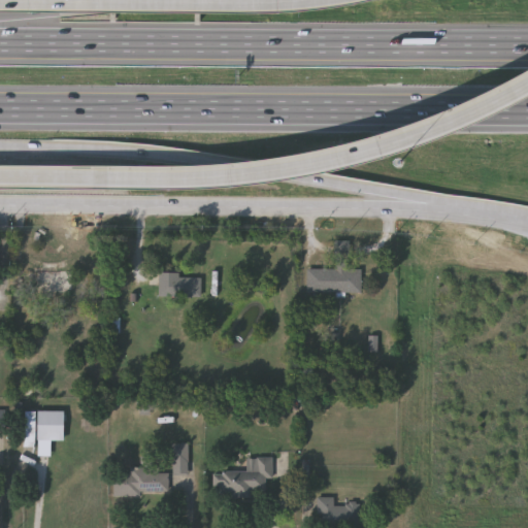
[(309,292),(309,267),(337,267),(337,241),(353,241),(353,267),(363,267),(363,292),(309,292)]
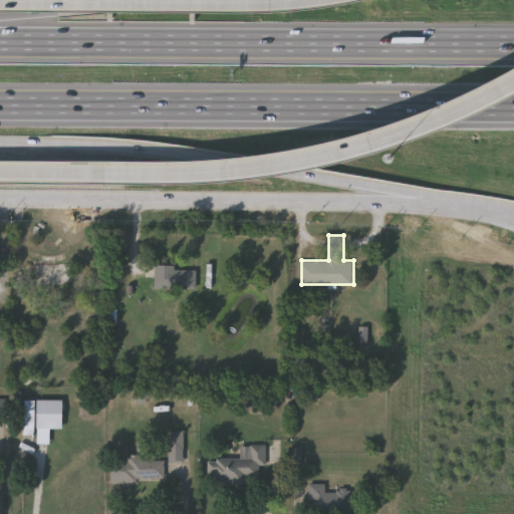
[(72,263),(72,288),(38,288),(38,263),(72,263)]
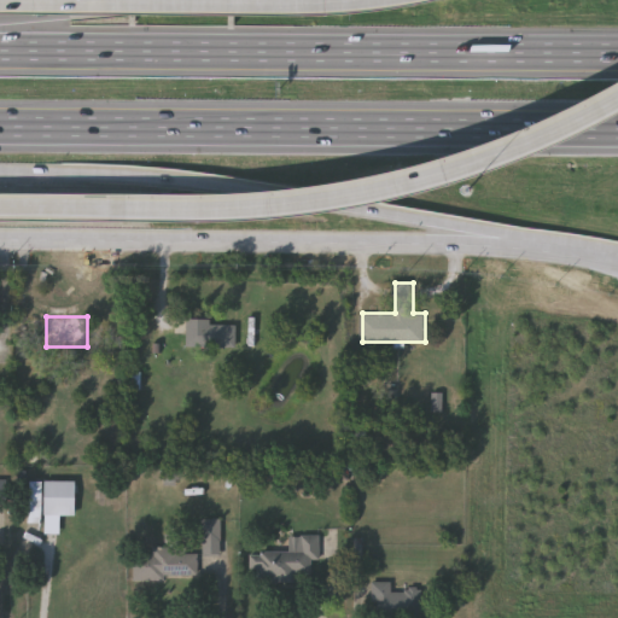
[(238,321),(238,348),(188,348),(188,321),(238,321)]
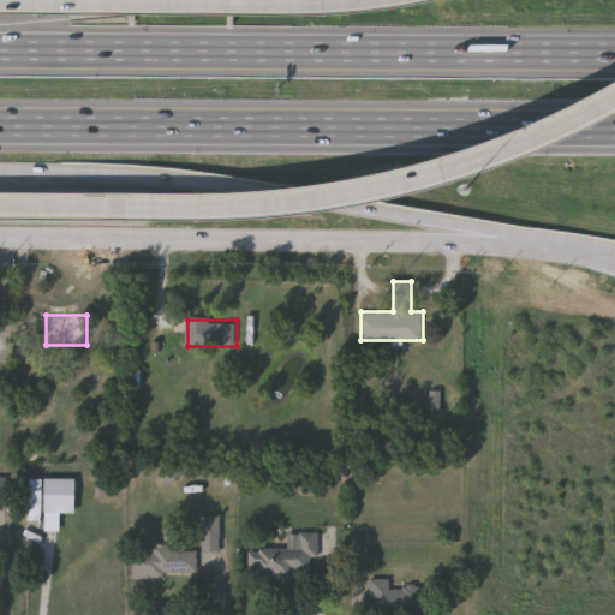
[(43,481),(31,479),(30,521),(42,521),(43,481)]
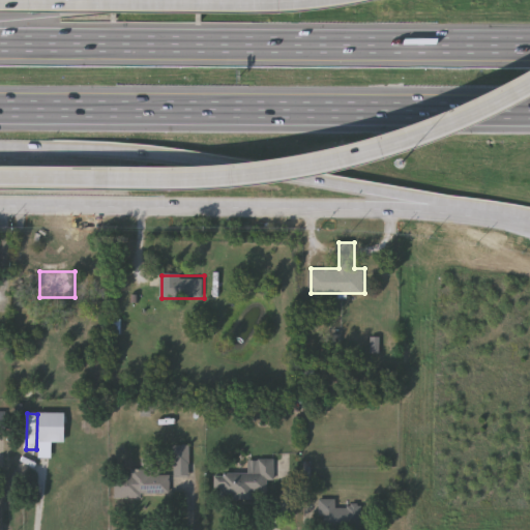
[(67,413),(67,442),(40,442),(40,413),(67,413)]
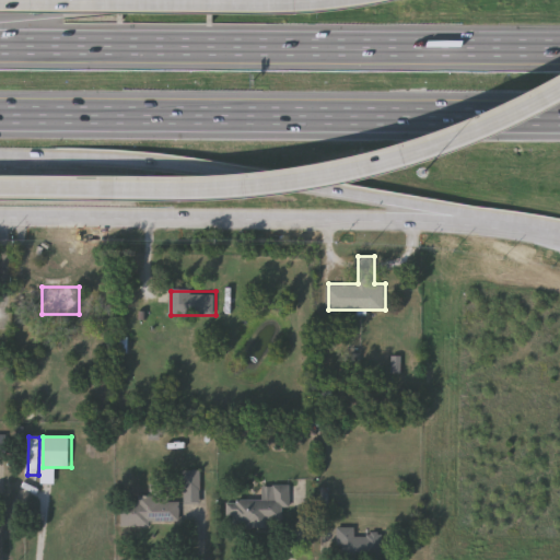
[(201,502),(201,470),(184,470),(184,503),(201,502)]
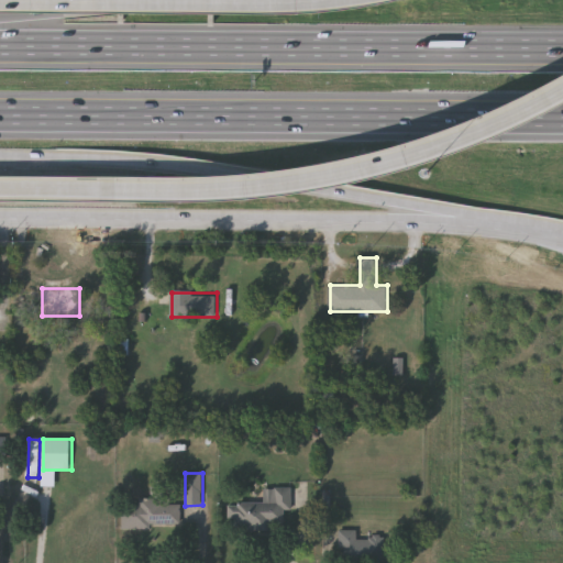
[(294,510),(286,510),(286,525),(273,525),(273,530),(240,531),(239,501),(265,501),(265,488),(293,487),(294,510)]
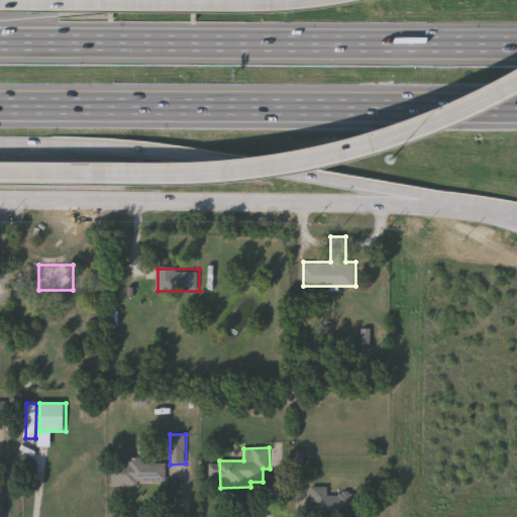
[(167,460),(167,486),(113,486),(113,459),(167,460)]
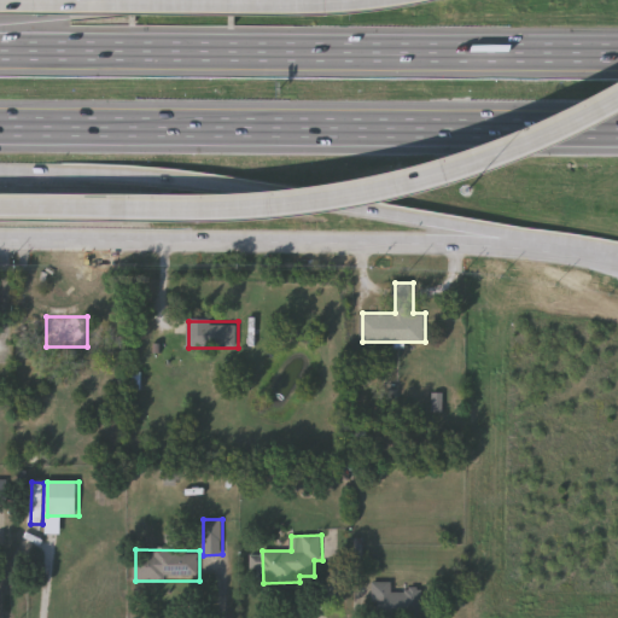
[(395,582),(395,589),(418,589),(418,612),(373,612),(373,582),(395,582)]
